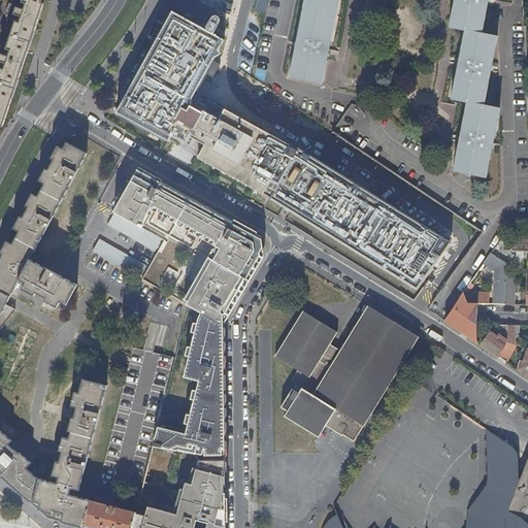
[(13,0),(11,6),(15,7),(13,13),(9,12),(6,21),(17,22),(6,48),(0,45),(0,67),(0,68),(0,130),(1,127),(3,128),(44,5),(41,4),(42,0),(22,0),(22,2),(20,1),(20,0),(13,0)]
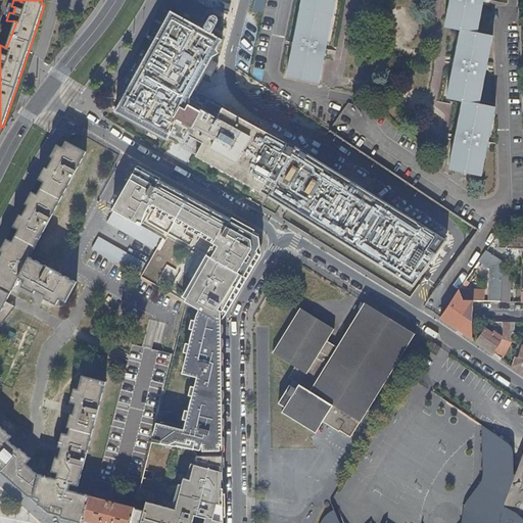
[(262,11),(263,0),(251,0),(250,9),(262,11)]
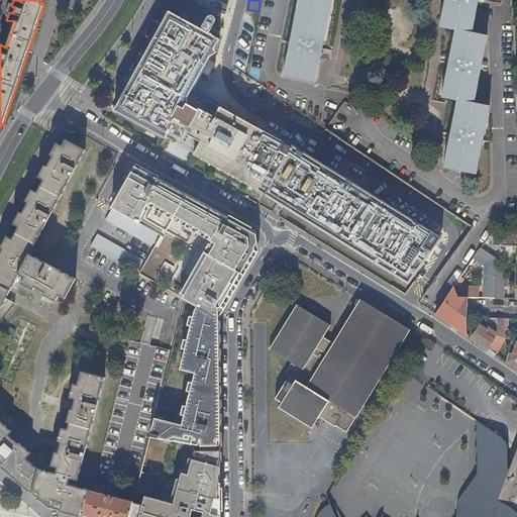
[(296,0),(287,41),(281,75),(312,80),(318,50),(327,0),(296,0)]
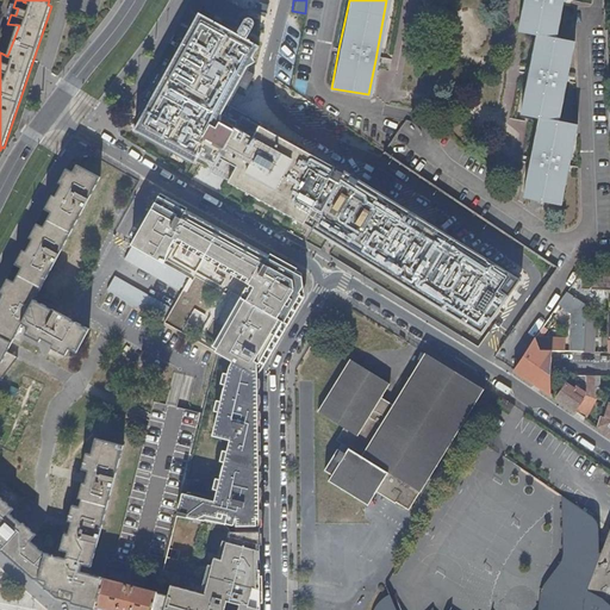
[(560,0),(520,0),(515,31),(553,35),(560,0)]
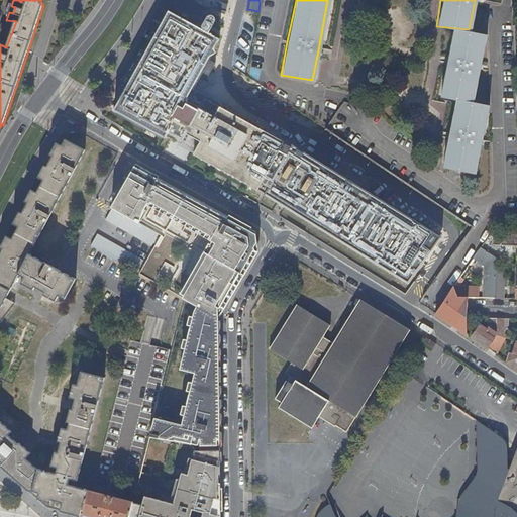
[(208,63),(222,38),(164,4),(109,109),(151,128),(153,123),(168,131),(182,139),(179,144),(179,145),(180,145),(201,107),(187,98),(194,86),(200,76),(208,80),(215,67),(208,63)]
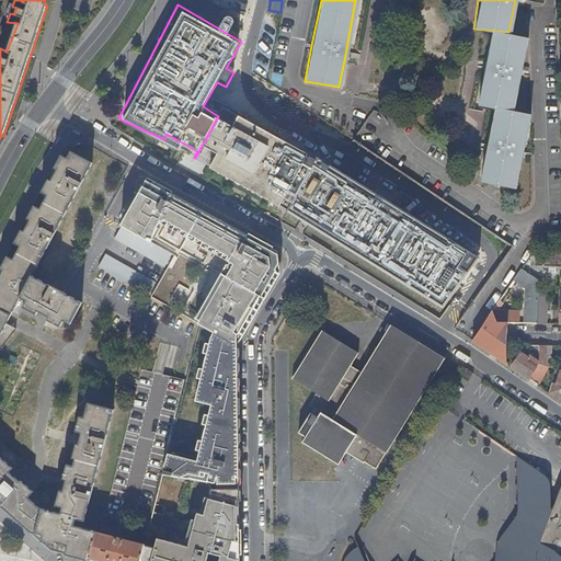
[(229,19),(227,23),(235,29),(237,24),(238,21),(237,18),(236,16),(233,16),(231,16),(229,19)]
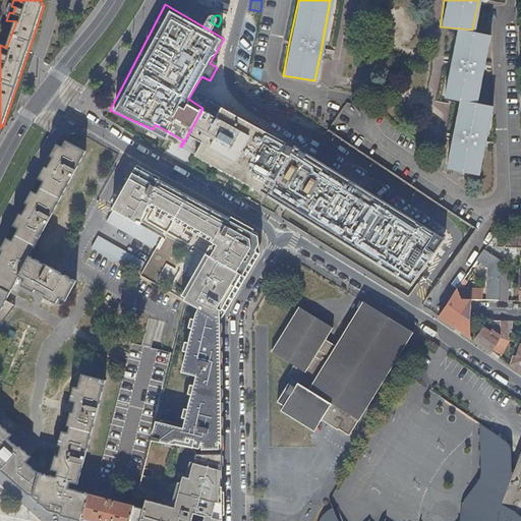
[(218,26),(211,21),(208,26),(215,31),(218,26)]
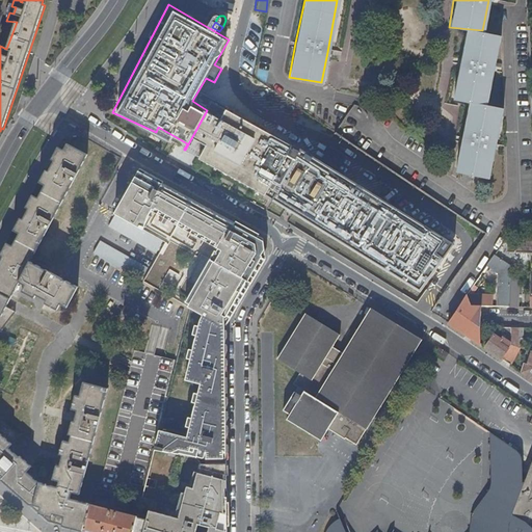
[(498,35),(464,30),(451,100),(485,103),(498,35)]
